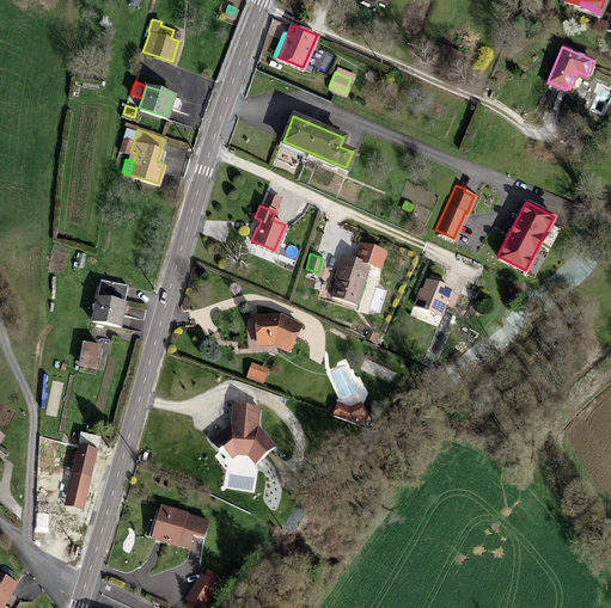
[(368,262),(341,253),(338,263),(341,263),(337,276),(331,294),(355,301),(368,262)]
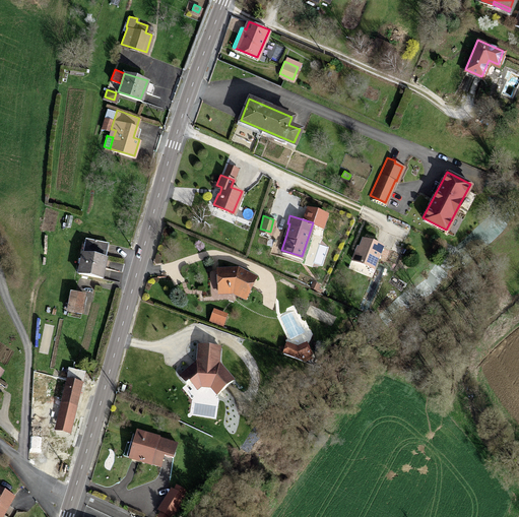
[(101,276),(106,255),(105,255),(108,241),(85,237),(78,271),(101,276)]
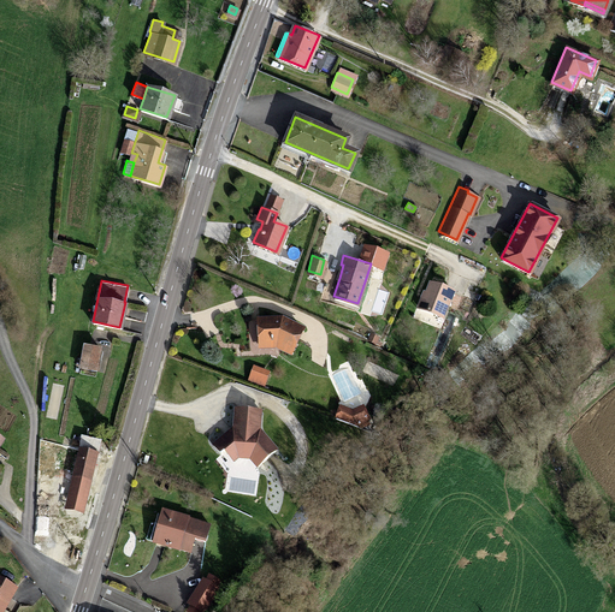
[(425,290),(419,307),(442,316),(453,290),(430,280),(425,290)]
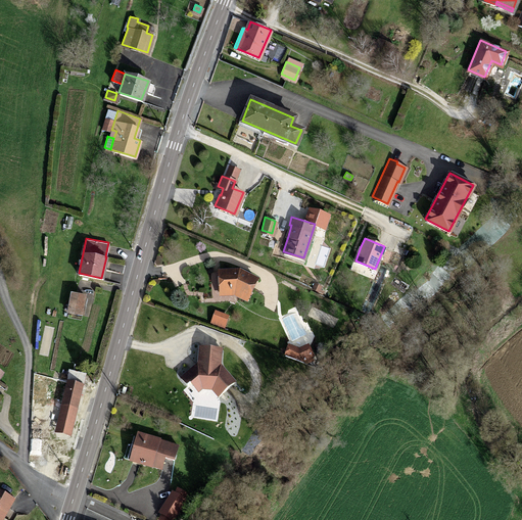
[(237,293),(246,297),(256,278),(238,269),(208,270),(209,290),(220,289),(232,289),(238,292),(237,293)]
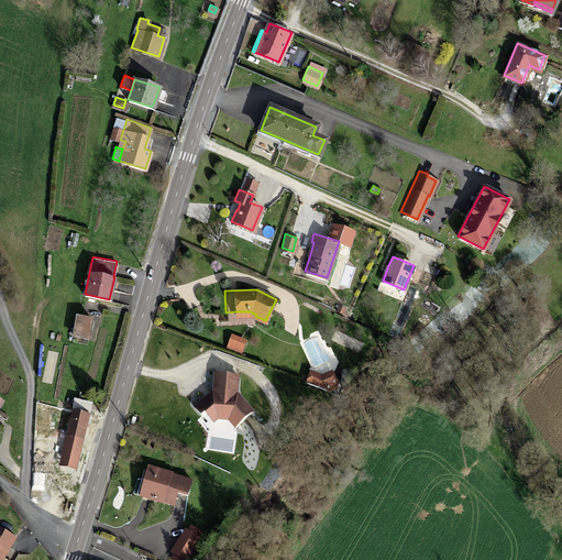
[(73,333),(87,337),(90,317),(76,314),(73,333)]
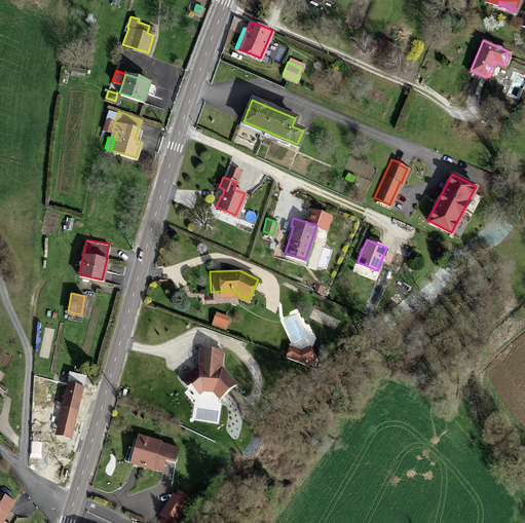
[(215,314),(212,323),(224,328),(227,319),(215,314)]
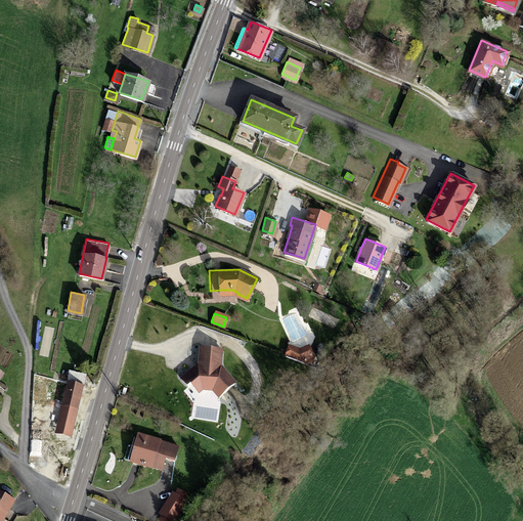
[(285,353),(304,360),(298,348),(297,347),(289,344),(285,353)]
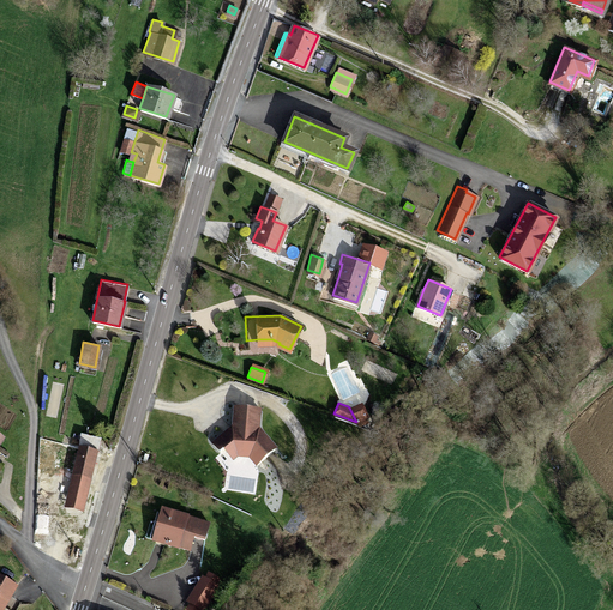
[(349,408),(356,422),(366,418),(364,415),(366,414),(361,403),(349,408)]
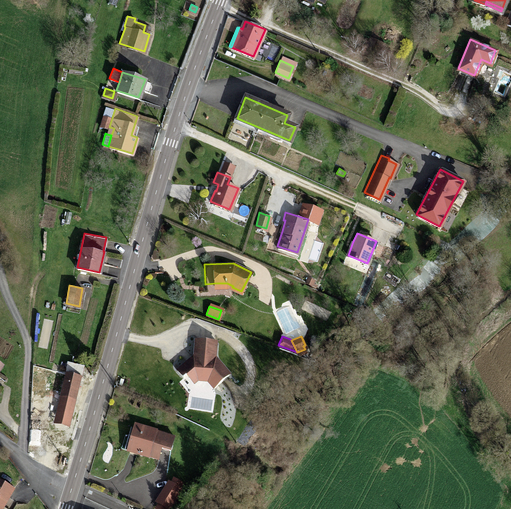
[(188,361),(186,359),(176,367),(182,375),(185,372),(193,381),(197,377),(197,378),(198,378),(199,378),(200,378),(201,379),(202,379),(203,379),(204,379),(205,379),(206,378),(212,385),(229,372),(214,355),(215,339),(194,337),(193,353),(194,353),(193,356),(188,361)]
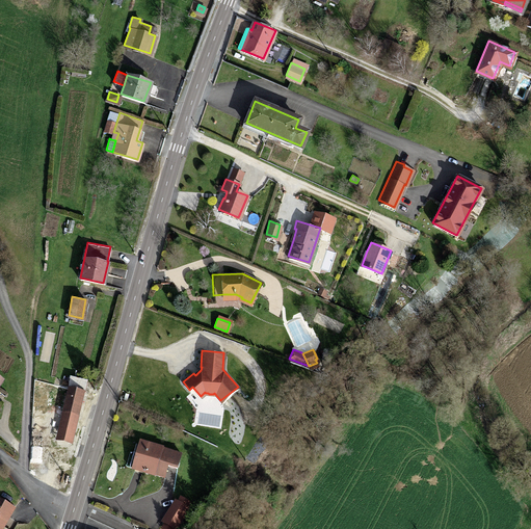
[(83,387),(85,378),(70,375),(69,382),(83,387)]
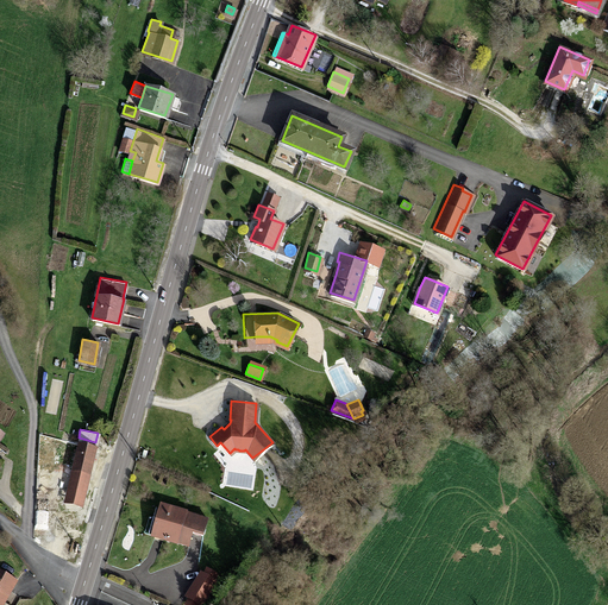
[(77,440),(75,449),(93,453),(95,443),(77,440)]
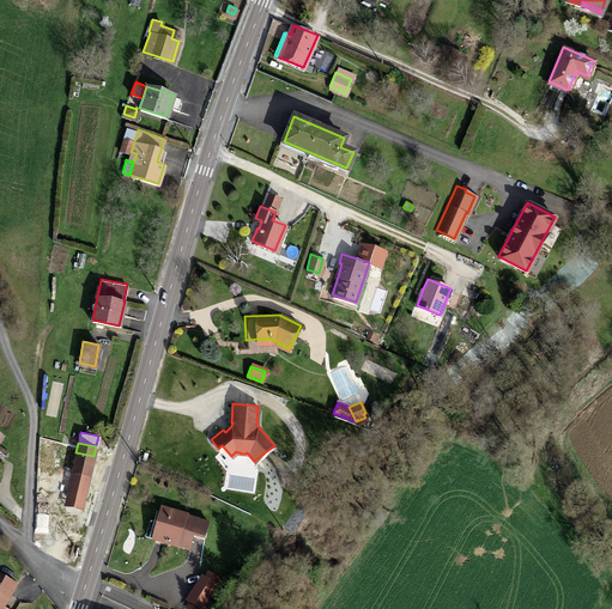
[(76,452),(71,470),(90,475),(94,456),(76,452)]
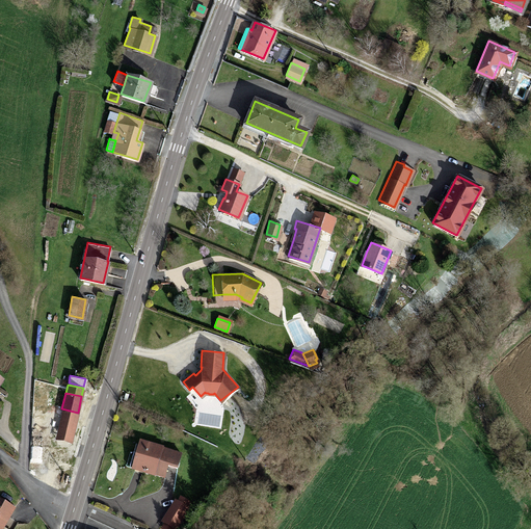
[(136,450),(132,466),(154,472),(163,475),(167,463),(177,466),(181,451),(161,446),(139,439),(136,450)]
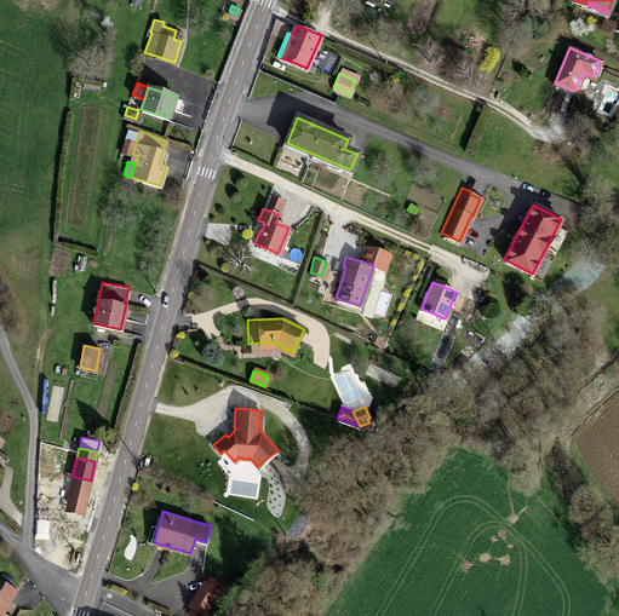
[(47,536),(47,517),(35,517),(35,536),(47,536)]
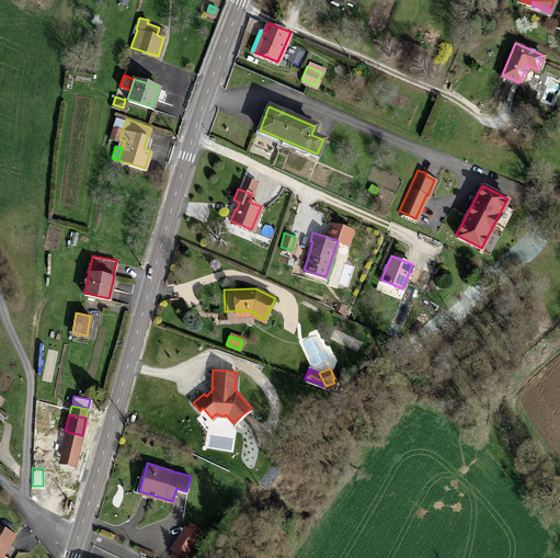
[(190,521),(186,526),(191,530),(195,532),(198,526),(190,521)]
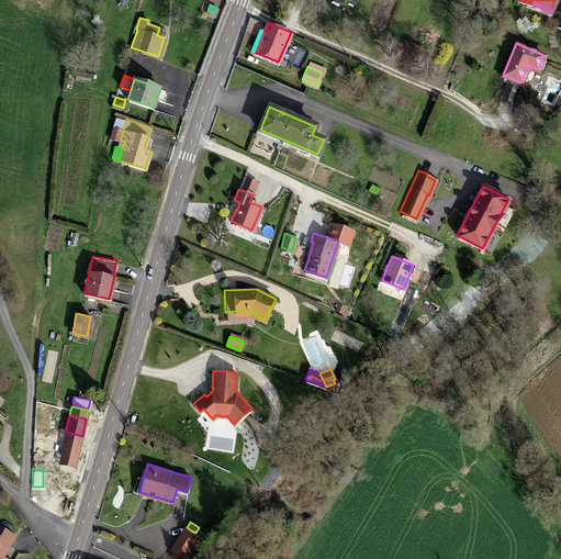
[(0,556),(14,534),(0,525),(0,556)]
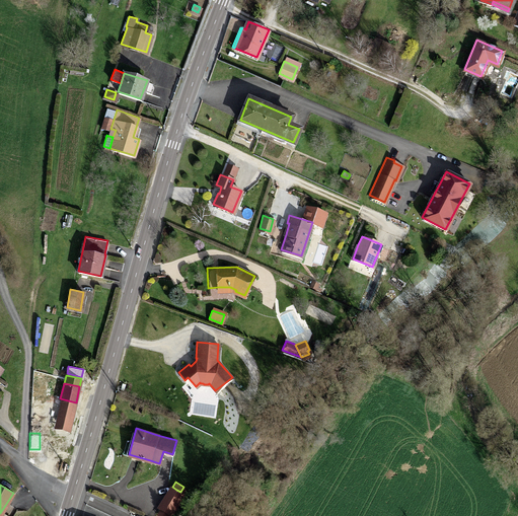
[(170,486),(165,493),(172,497),(176,490),(172,487),(170,486)]
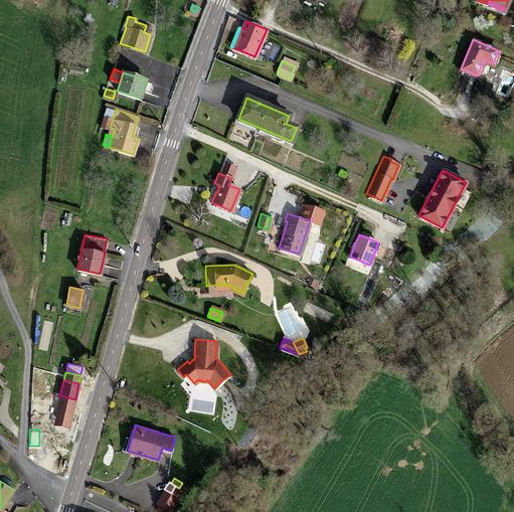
[(169,510),(182,490),(179,488),(175,486),(171,493),(164,489),(156,502),(159,504),(166,508),(169,510)]
